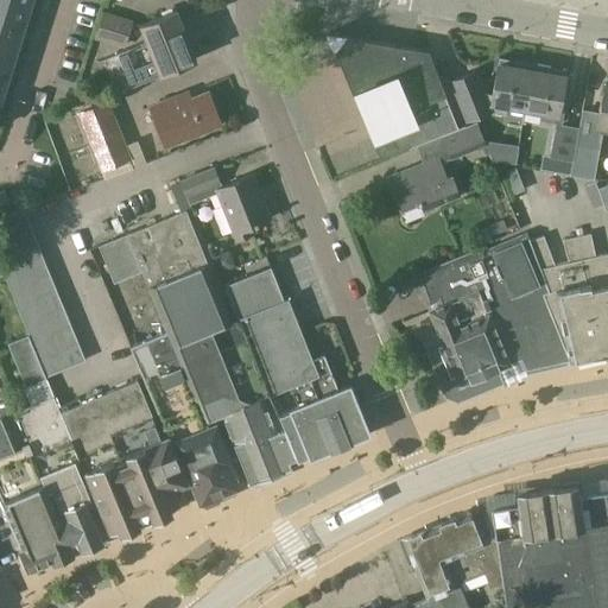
[(8,0),(0,0),(0,23),(21,30),(29,6),(8,0)]
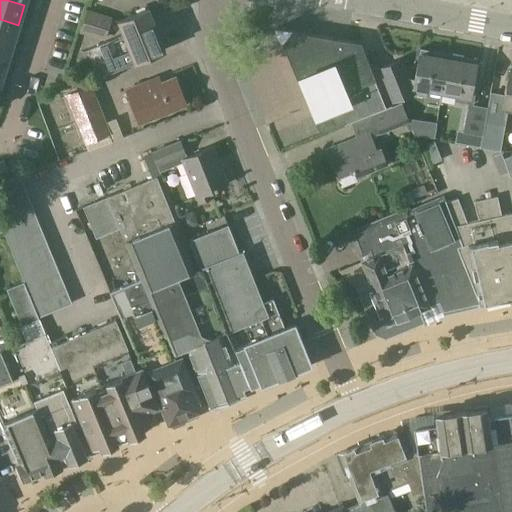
[(86,8),(79,32),(105,40),(112,16),(86,8)]
